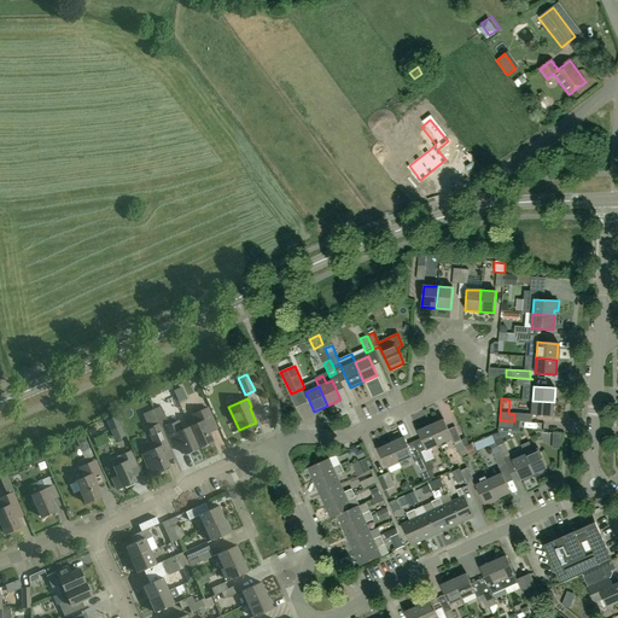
[(554,402),(532,401),(531,415),(553,417),(554,402)]
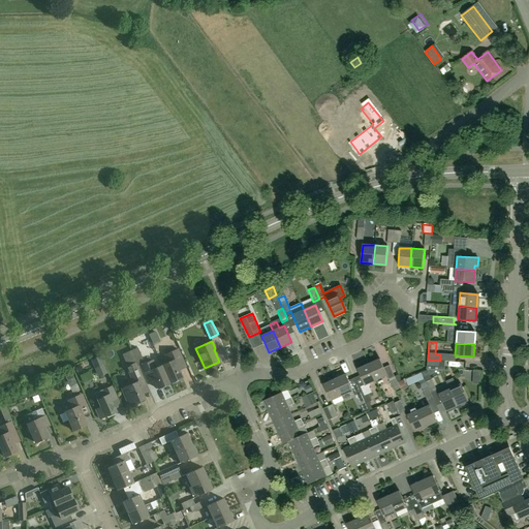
[(142,355),(137,346),(131,349),(135,359),(142,355)]
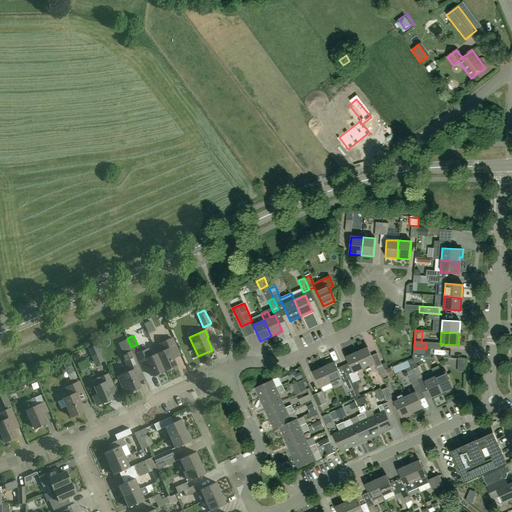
[(157,354),(165,371),(177,366),(173,358),(180,355),(172,338),(160,343),(163,351),(157,354)]
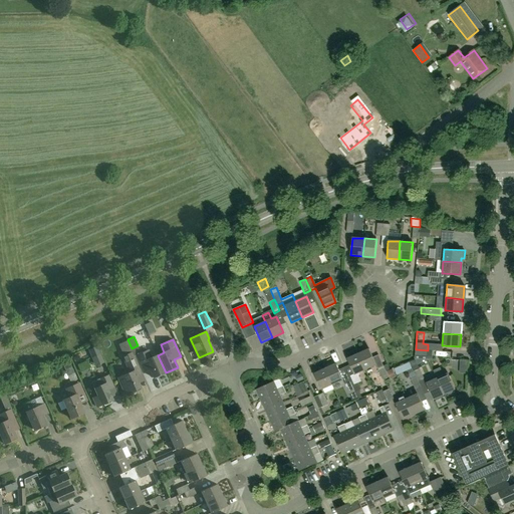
[(120,344),(124,351),(131,348),(127,341),(120,344)]
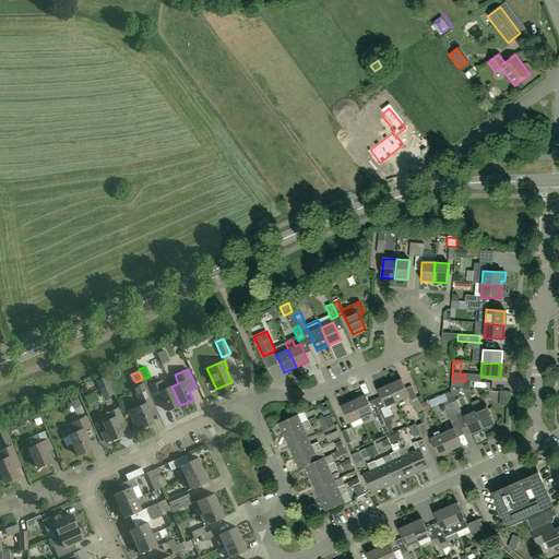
[(389,384),(397,402),(408,396),(401,379),(389,384)]
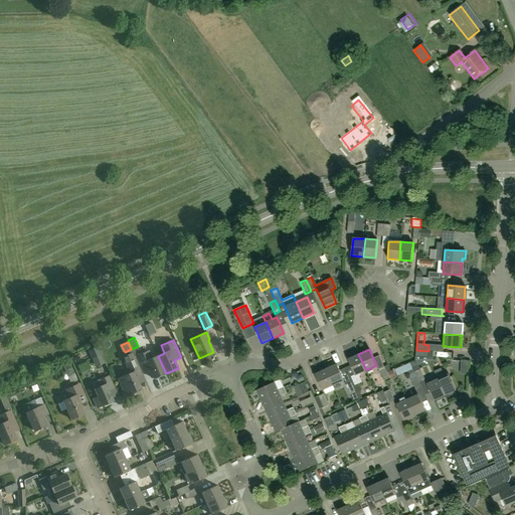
[(166,373),(158,356),(152,358),(148,351),(136,356),(144,374),(150,371),(154,378),(166,373)]
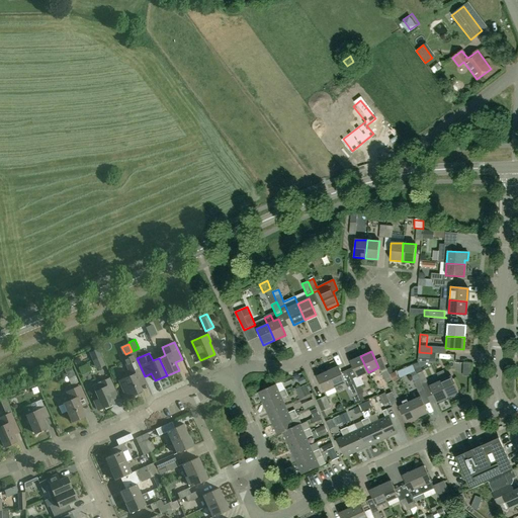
[(118,381),(122,389),(126,398),(142,391),(138,381),(144,378),(134,355),(123,359),(131,375),(118,381)]
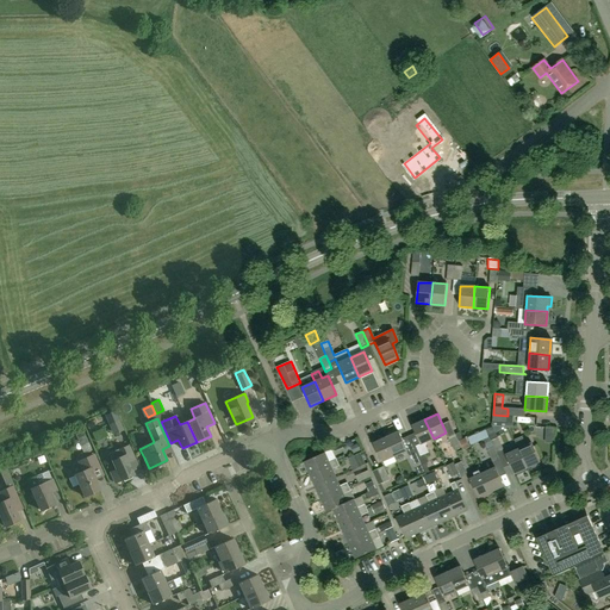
[(109,424),(113,435),(124,431),(120,419),(109,424)]
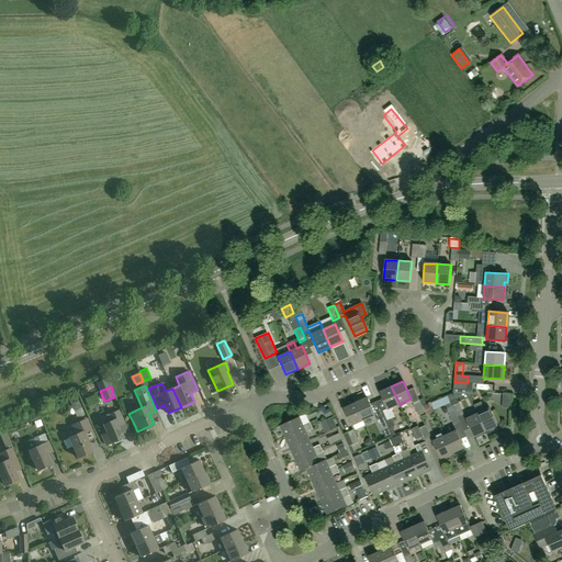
[(400,404),(391,386),(379,392),(386,409),(383,411),(385,416),(383,416),(389,429),(393,427),(395,426),(392,418),(395,417),(391,408),(400,404)]
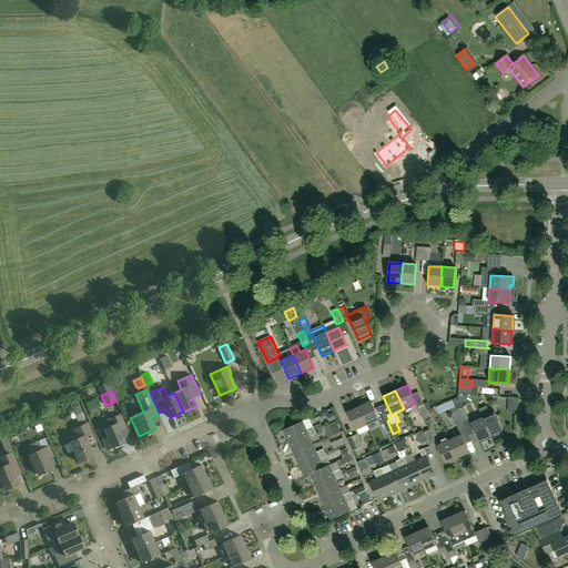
[(359,407),(367,425),(379,419),(371,402),(359,407)]
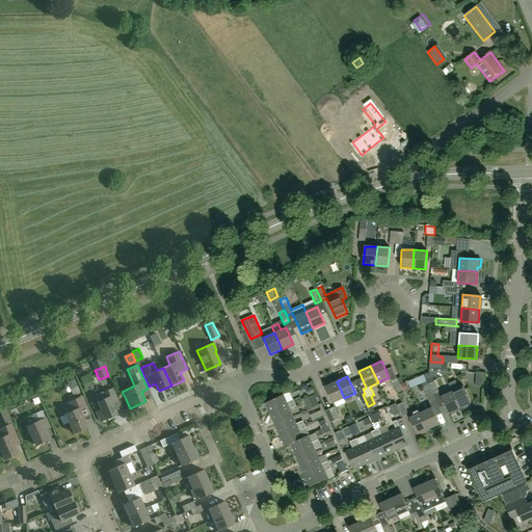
[(428,383),(433,396),(440,393),(431,376),(426,378),(428,383)]
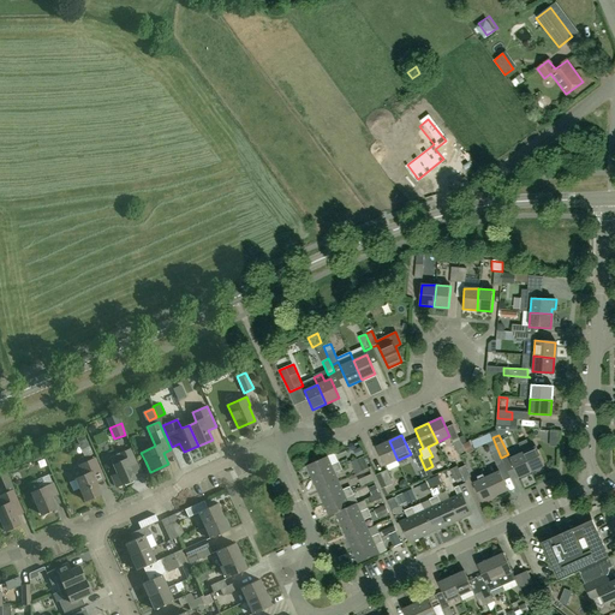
[(461,453),(465,452),(461,443),(459,437),(452,441),(458,454),(461,453)]
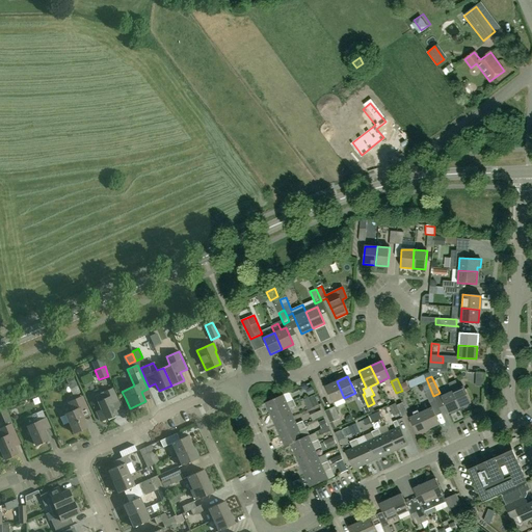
[(68,382),(74,396),(80,393),(75,379),(68,382)]
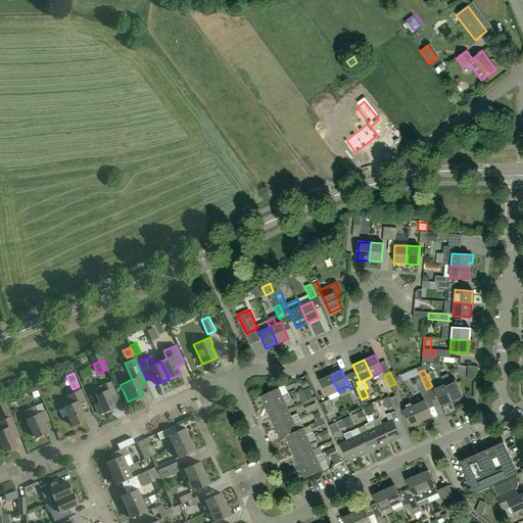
[(320,379),(320,380),(327,396),(338,391),(331,375),(327,377),(326,376),(325,375),(320,377),(320,379)]
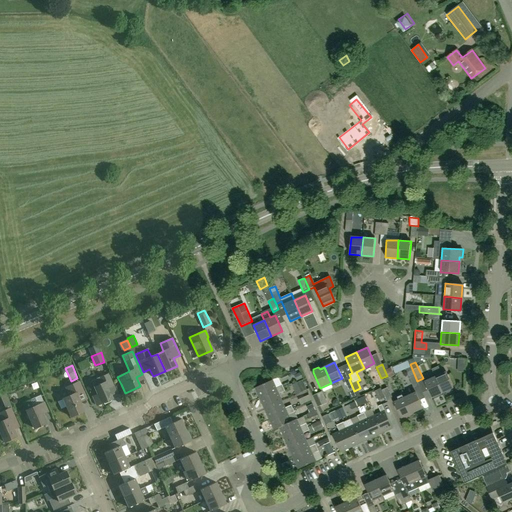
[(438,367),(431,369),(435,377),(442,393),(453,388),(446,372),(441,374),(438,367)]
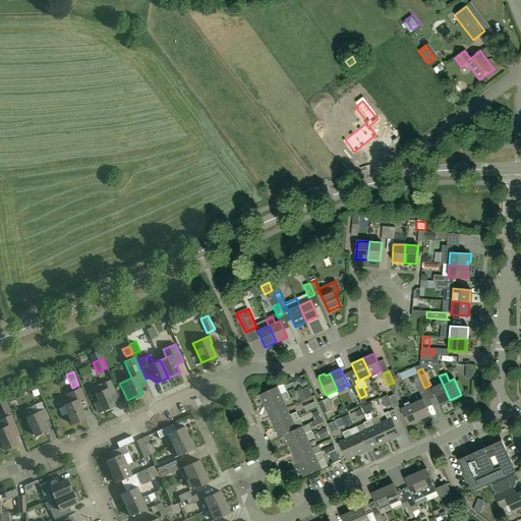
[(396,384),(401,382),(398,374),(392,377),(396,384)]
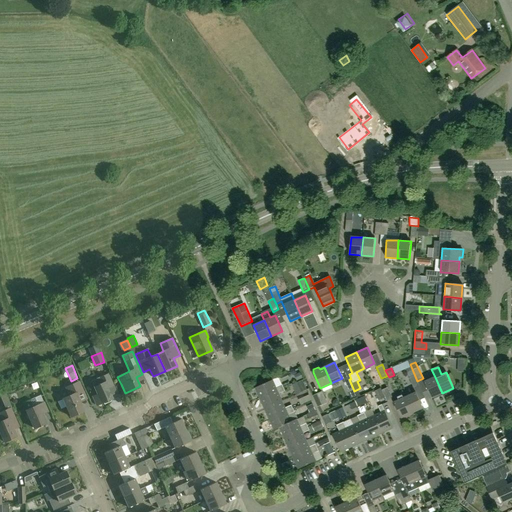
[(417,381),(412,369),(406,372),(414,389),(420,386),(417,381)]
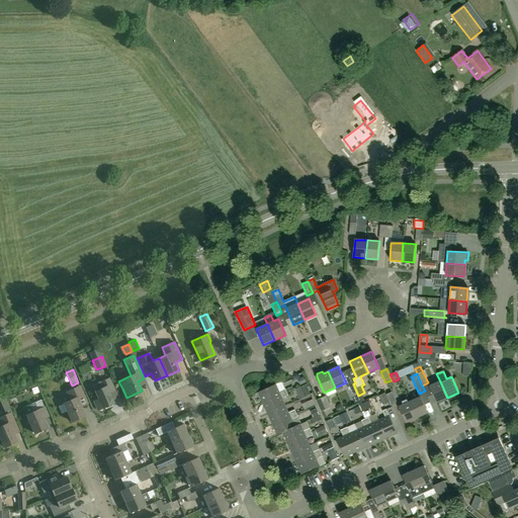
[(100,382),(93,385),(95,392),(99,400),(94,402),(98,410),(102,408),(113,403),(112,400),(109,394),(114,391),(109,378),(100,382)]
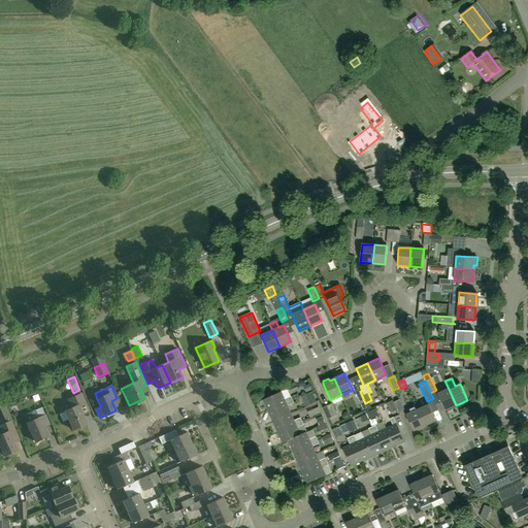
[(456,405),(449,389),(437,394),(444,410),(456,405)]
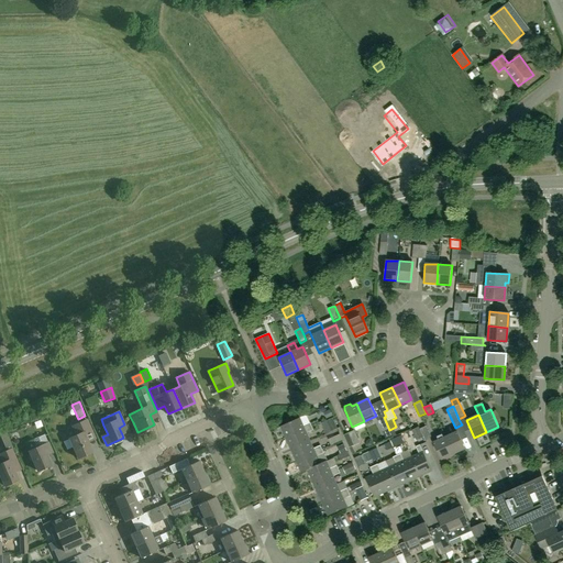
[(389,430),(384,417),(378,420),(383,432),(389,430)]
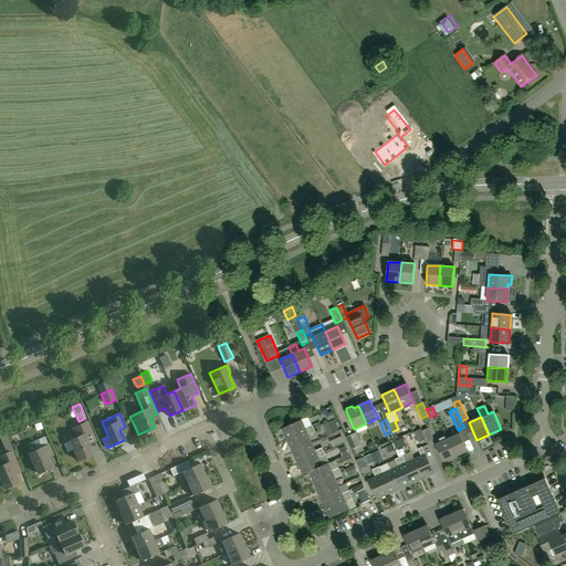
[(286,441),(313,429),(312,426),(304,428),(301,420),(282,429),(286,441)]
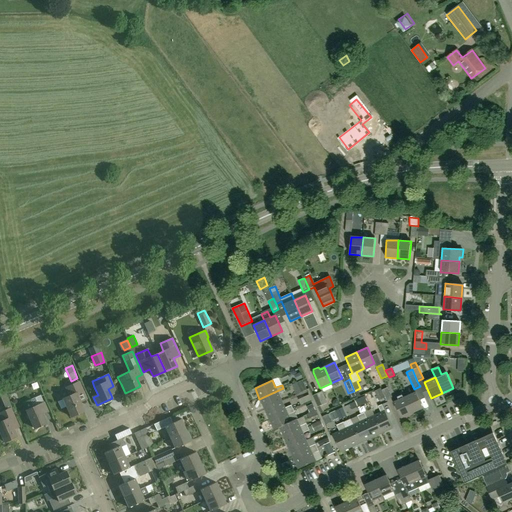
[(303,380),(292,385),(296,395),(307,390),(303,380)]
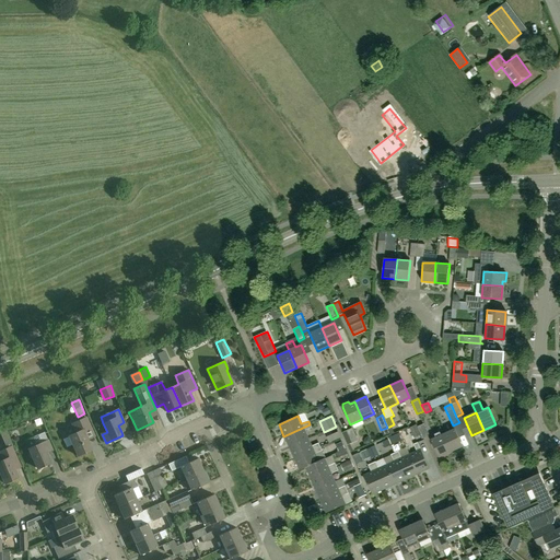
[(77,433),(69,436),(78,456),(92,450),(88,440),(84,432),(91,429),(86,418),(72,423),(77,433)]
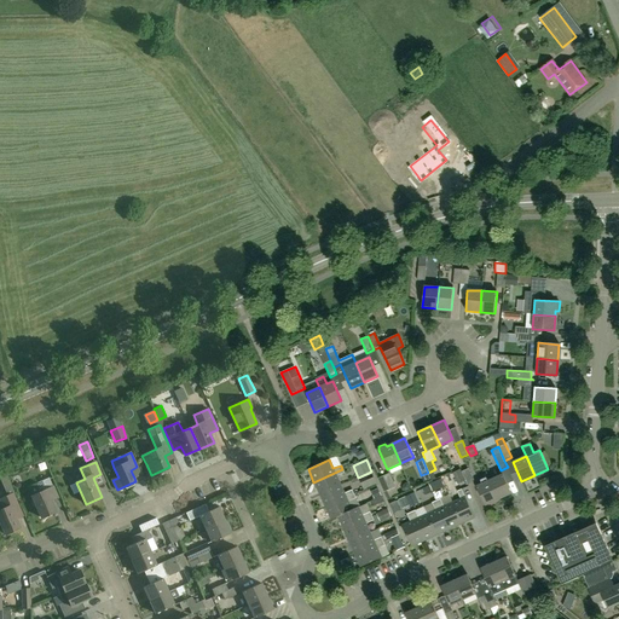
[(462,472),(466,481),(466,480),(468,485),(474,482),(468,468),(462,472)]
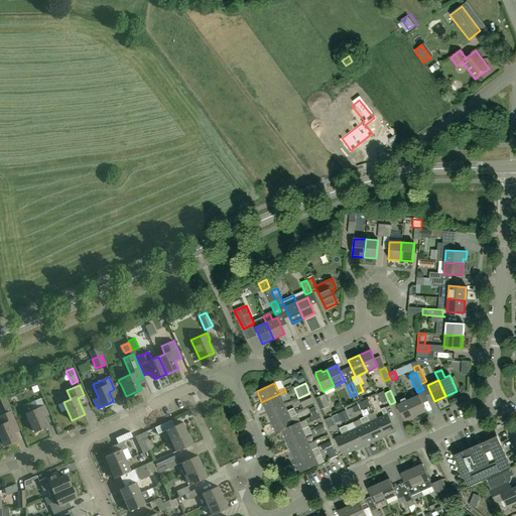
[(285,391),(261,402),(266,412),(283,404),(280,397),(287,395),(285,391)]
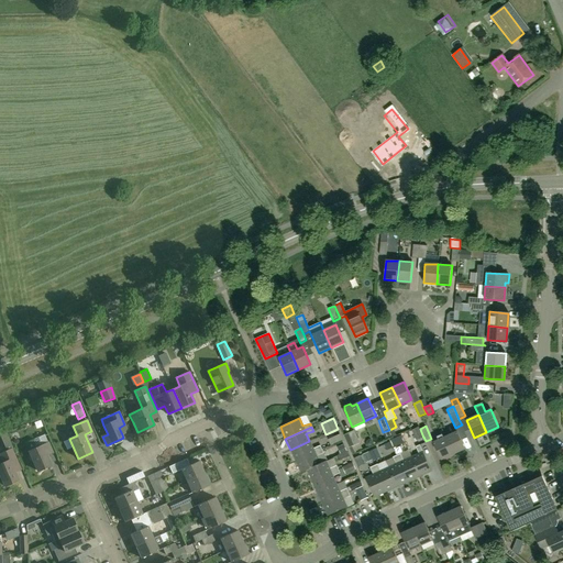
[(423,438),(420,429),(419,427),(411,430),(416,440),(423,438)]
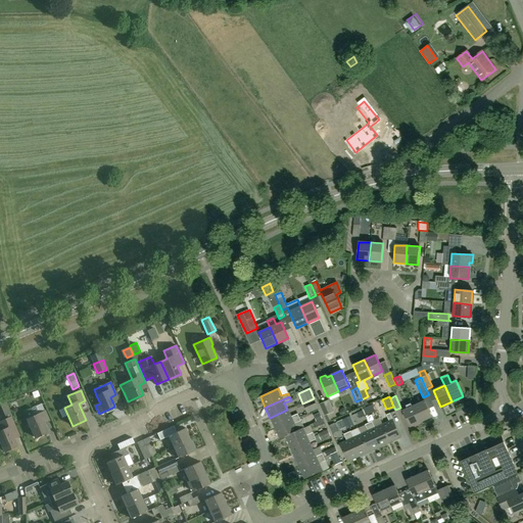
[(329,399),(319,405),(328,423),(332,421),(329,414),(334,412),(329,399)]
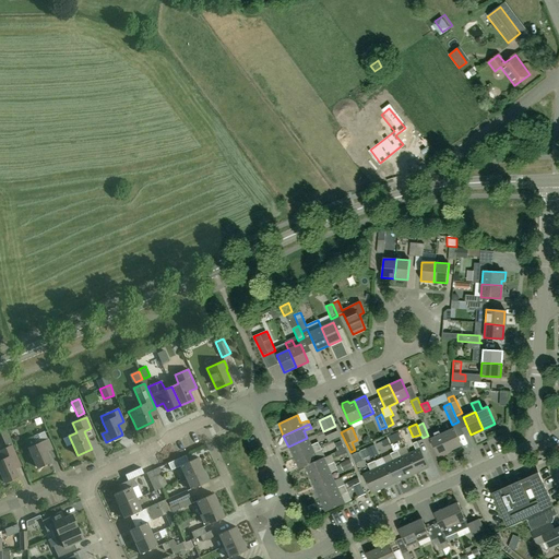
[(453,428),(441,433),(450,451),(462,445),(453,428)]
